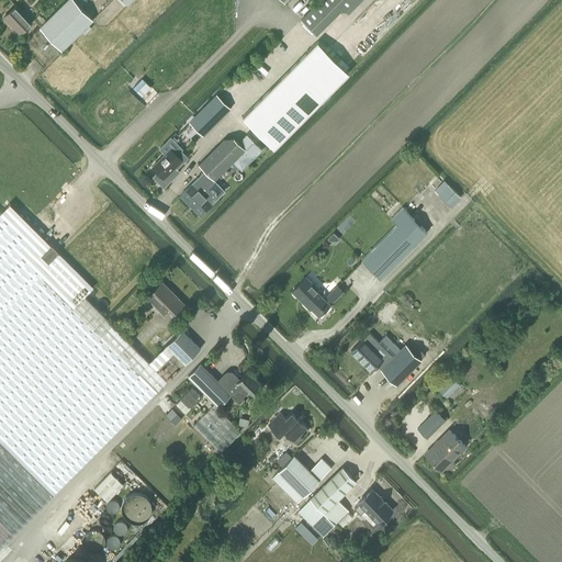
[(92,27),(88,24),(93,19),(75,0),(66,0),(40,26),(62,49),(81,30),(86,34),(92,27)]
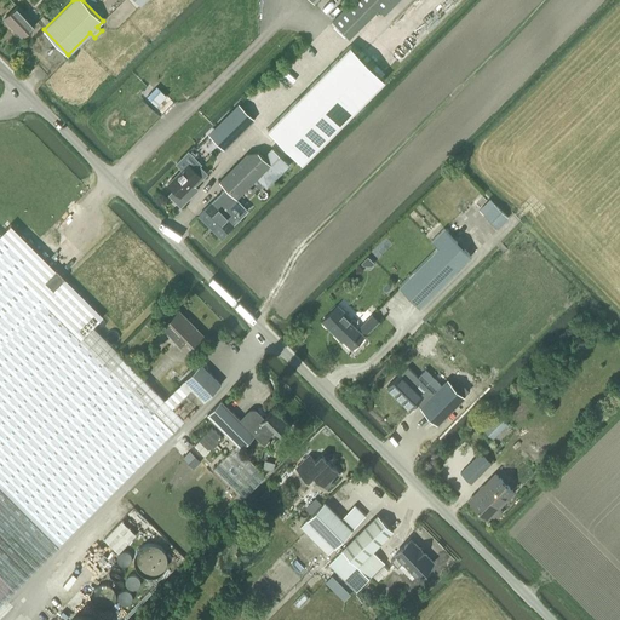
[(399,0),(348,0),(342,6),(344,9),(332,21),(349,38),(351,36),(378,9),(384,15),(399,0)]
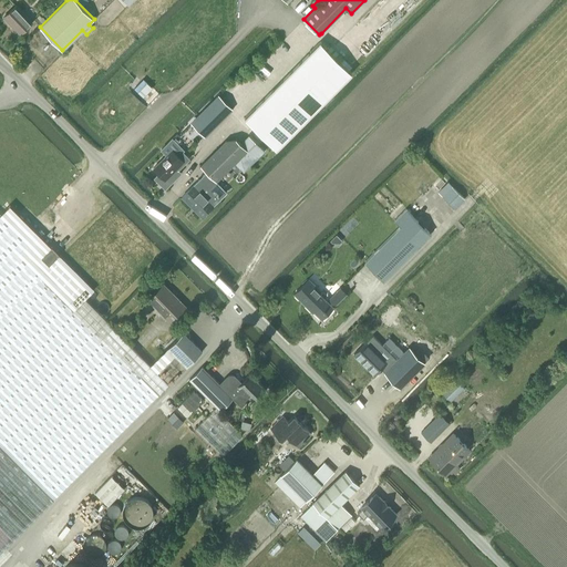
[(16,4),(3,17),(20,33),(32,22),(21,11),(17,6),(16,4)]
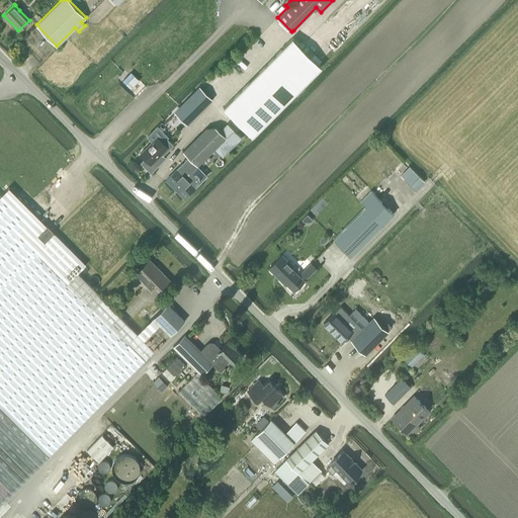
[(224,107),(253,137),(322,67),(292,38),(224,107)]
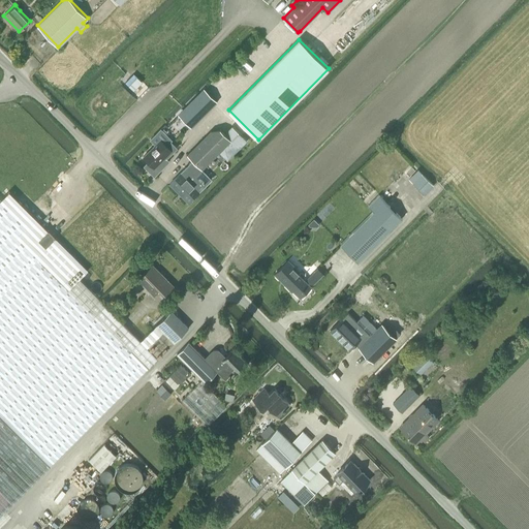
[(205,89),(179,115),(190,127),(217,100),(205,89)]
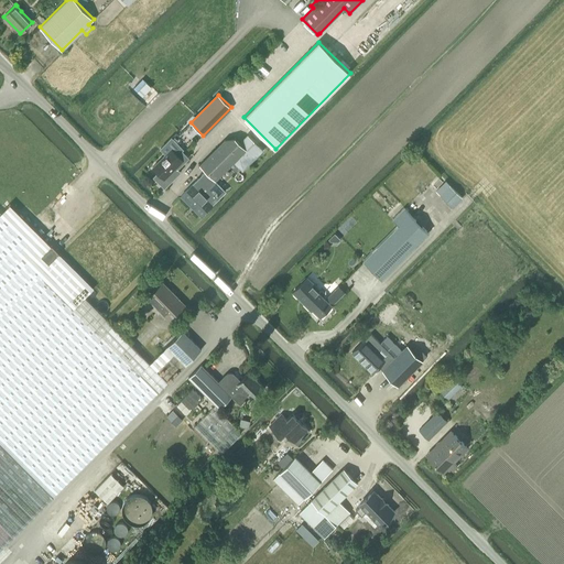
[(165,154),(153,166),(158,172),(153,176),(164,187),(176,175),(174,173),(188,158),(182,151),(184,149),(174,140),(172,137),(160,149),(163,151),(165,154)]
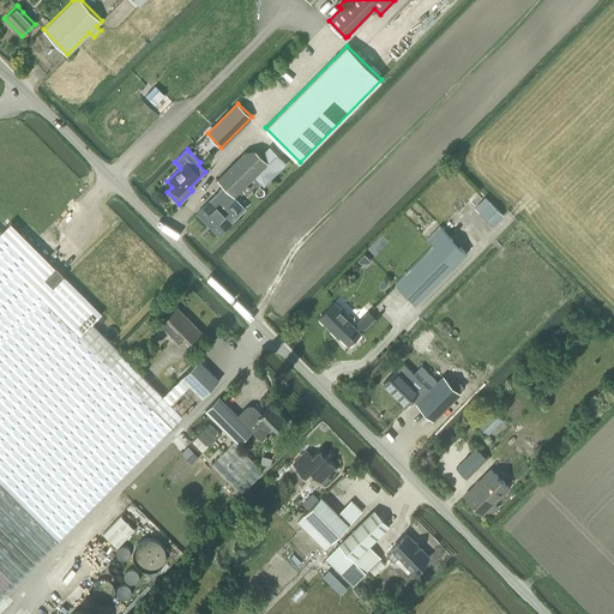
[(224,186),(197,212),(218,234),(221,232),(223,233),(226,230),(226,228),(238,215),(245,208),(234,197),(254,176),(264,185),(277,172),(287,163),(277,154),(269,162),(260,155),(256,150),(245,151),(217,180),(224,186)]
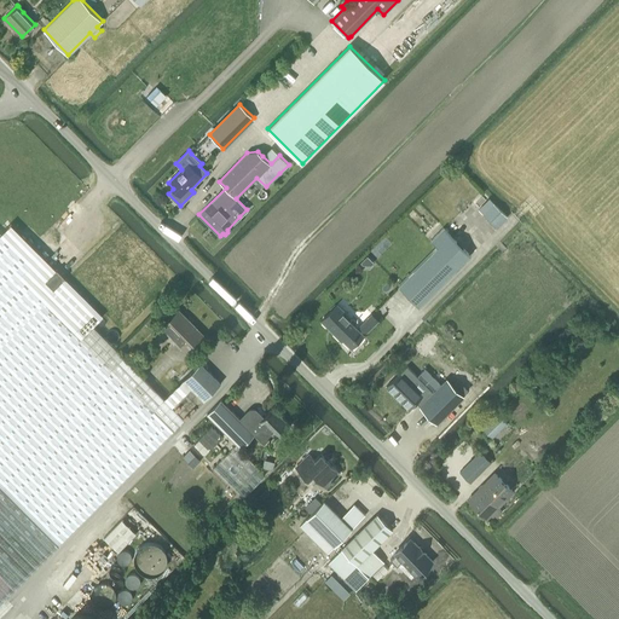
[(497,227),(508,217),(492,202),(482,213),(497,227)]
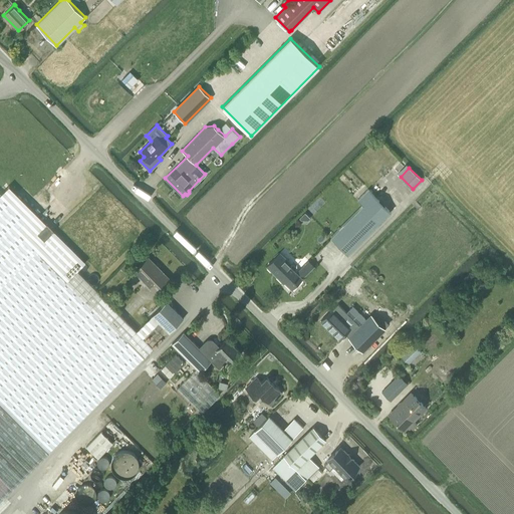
[(0,194),(25,220),(11,234),(62,285),(77,270),(85,262),(37,214),(9,186),(0,194)]
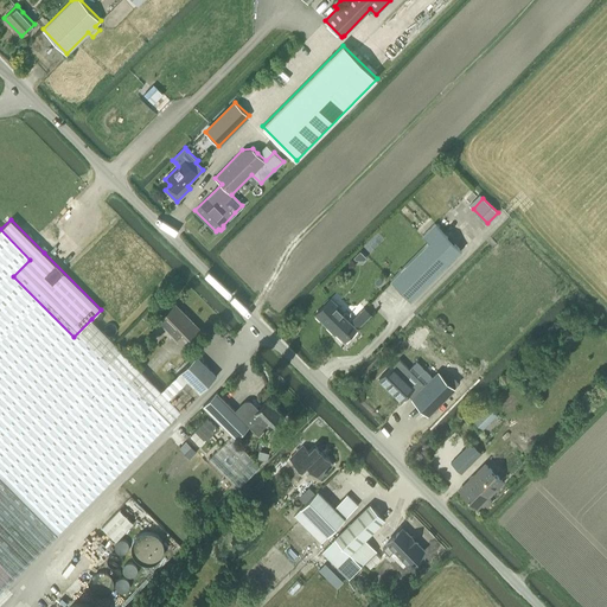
[(390,280),(411,300),(461,250),(434,223),(422,236),(428,242),(390,280)]
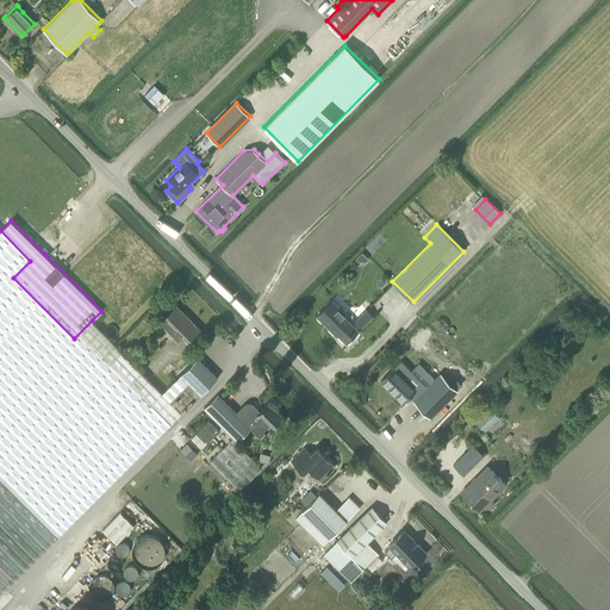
[(0,593),(165,429),(74,338),(13,278),(30,261),(0,230),(0,593)]
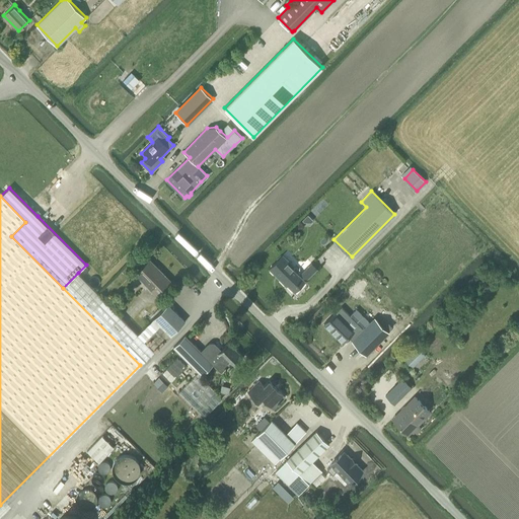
[(299,275),(298,274),(293,268),(295,267),(283,254),(269,269),(286,286),(287,285),(295,292),(309,278),(317,269),(311,263),(299,275)]
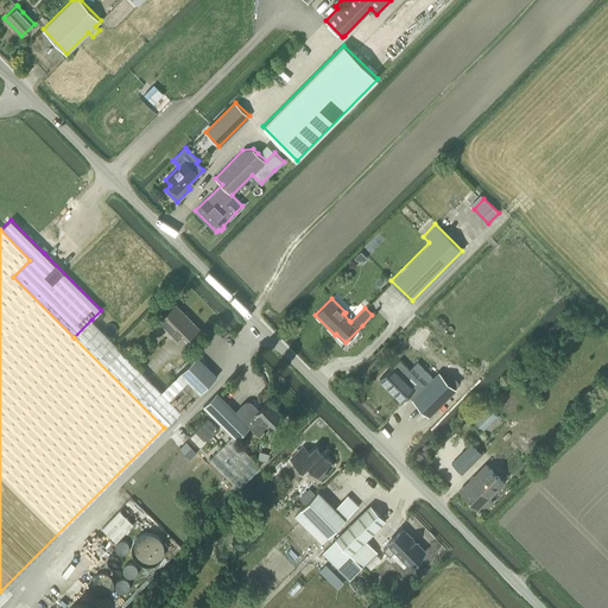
[(191,339),(200,330),(175,305),(159,321),(181,342),(188,335),(191,339)]
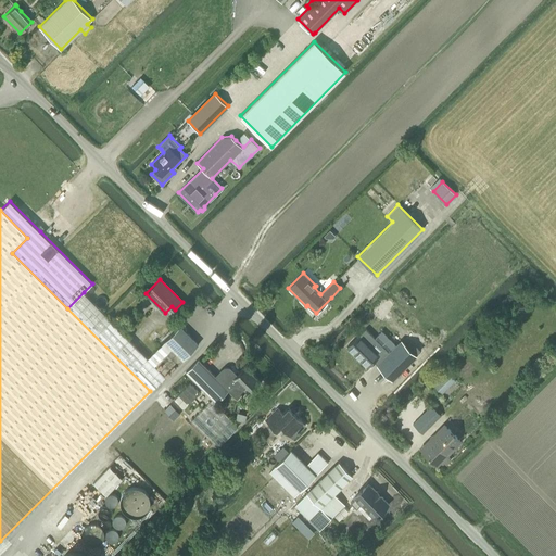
[(84,292),(67,308),(150,391),(155,387),(166,376),(182,359),(198,344),(180,326),(160,346),(148,357),(84,292)]
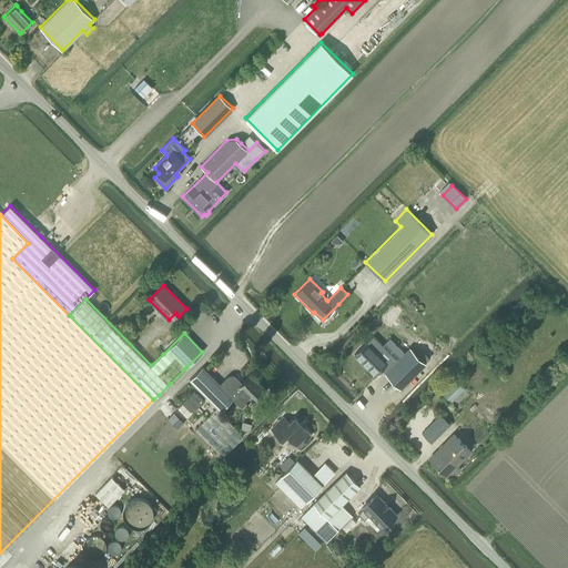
[(395,320),(401,314),(394,307),(384,316),(388,320),(392,316),(395,320)]
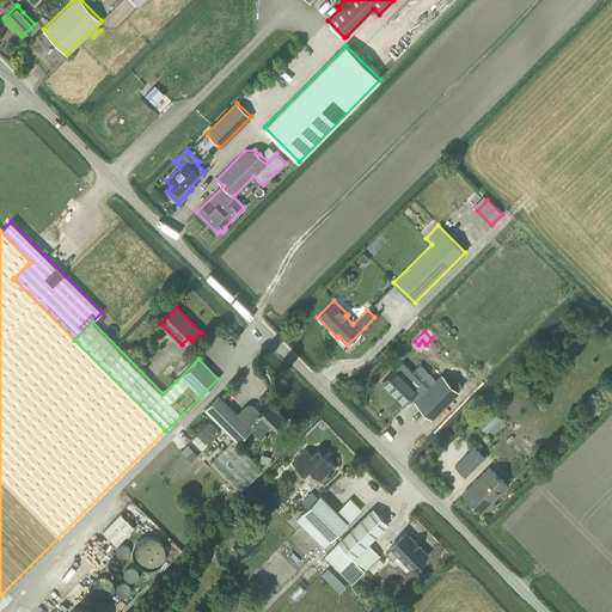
[(402,361),(381,381),(404,403),(410,397),(415,401),(428,387),(402,361)]
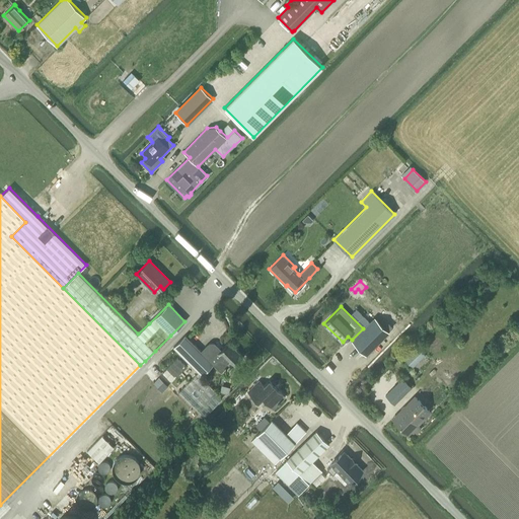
[(363,328),(352,340),(366,355),(388,331),(374,317),(363,328)]
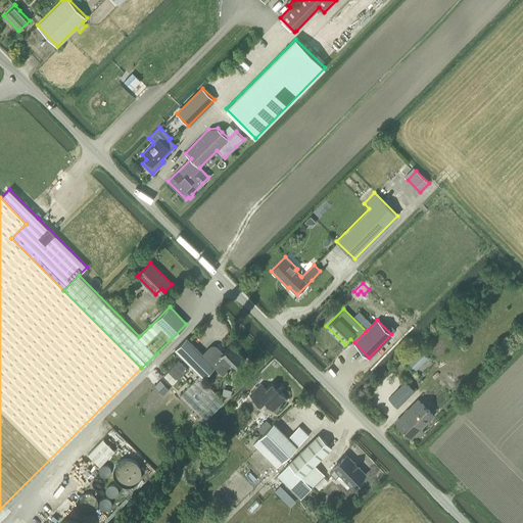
[(210,346),(209,347),(202,353),(187,337),(175,349),(203,378),(215,367),(223,376),(231,367),(233,370),(244,359),(230,344),(222,352),(217,347),(216,346),(215,345),(212,345),(211,345),(210,346)]
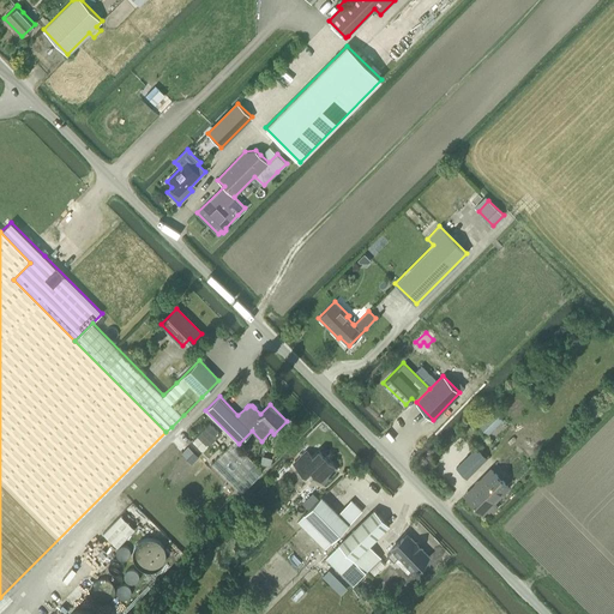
[(492,408),(477,422),(488,434),(504,420),(492,408)]
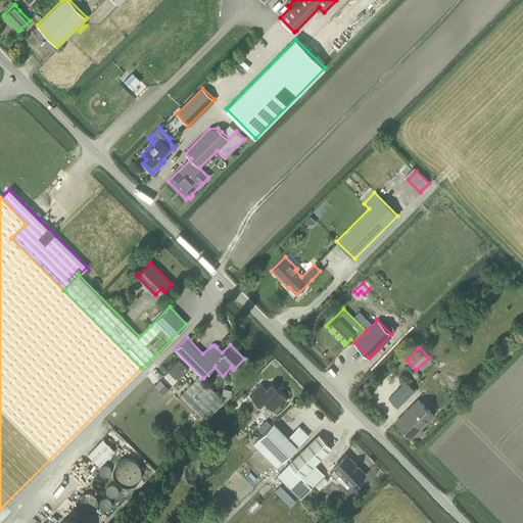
[(447,373),(440,379),(453,390),(459,384),(447,373)]
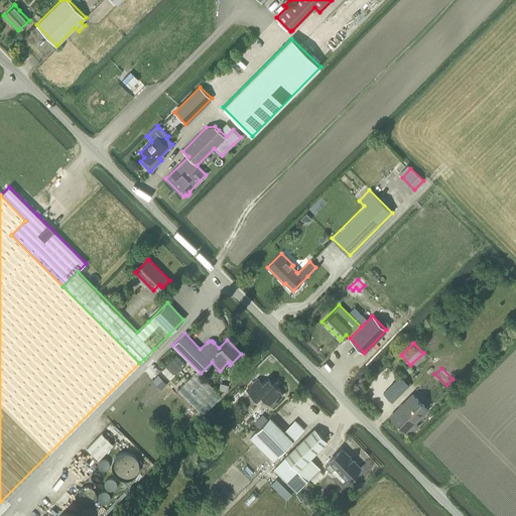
[(399,375),(383,394),(392,402),(409,385),(399,375)]
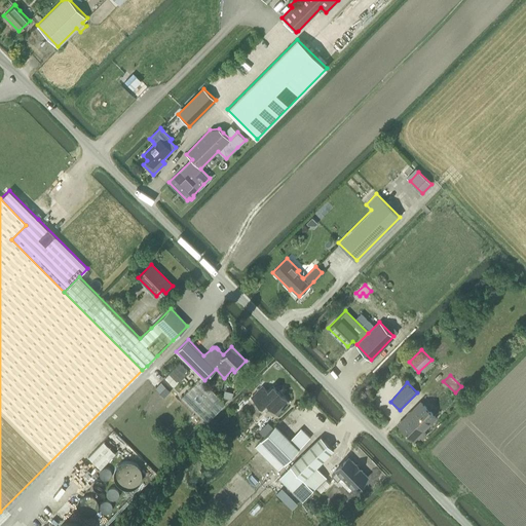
[(276,414),(289,402),(272,385),(267,390),(262,385),(251,397),(261,408),(266,403),(276,414)]
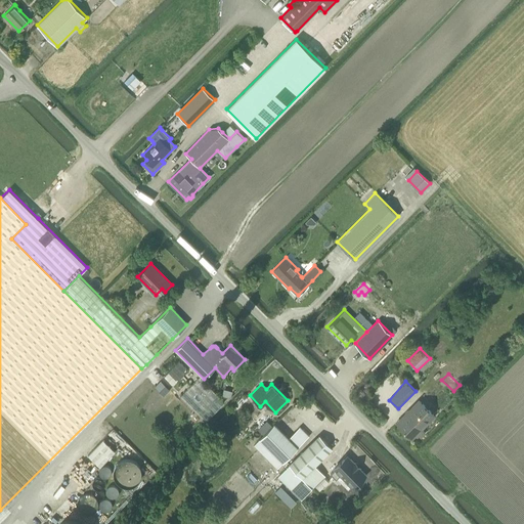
[(419,399),(396,422),(412,438),(417,434),(421,437),(426,432),(422,429),(435,416),(419,399)]
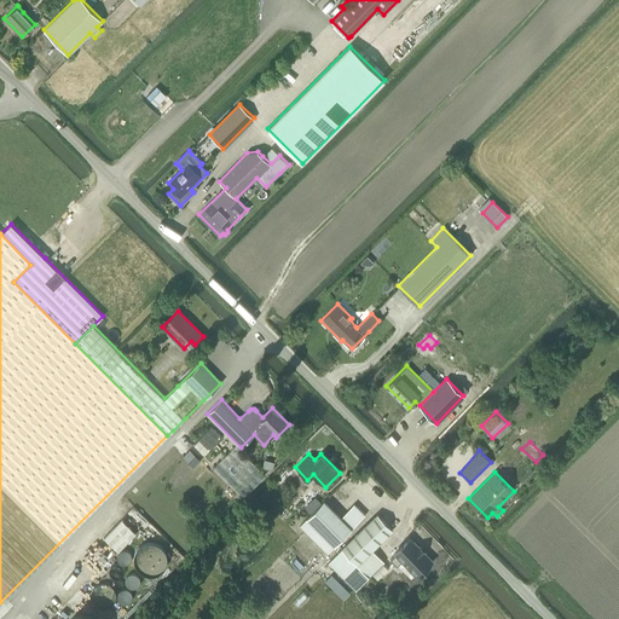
[(352,528),(341,519),(324,502),(307,519),(300,526),(328,553),(352,528)]
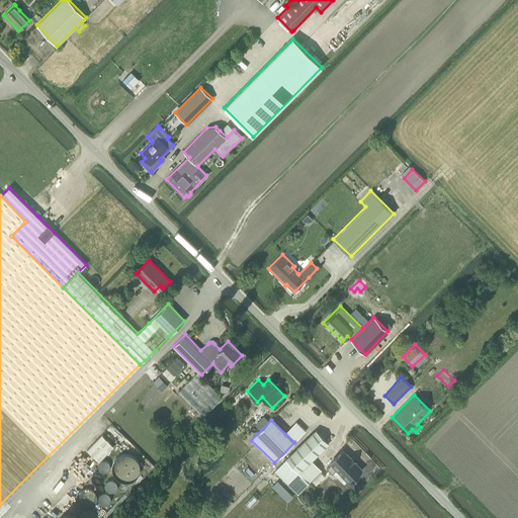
[(285,434),(294,442),(306,431),(296,422),(285,434)]
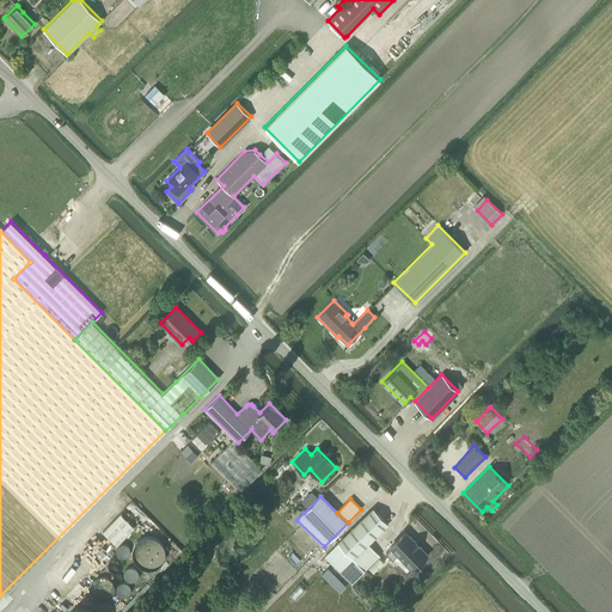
[(373,508),(325,557),(340,571),(342,569),(368,544),(389,524),(373,508)]
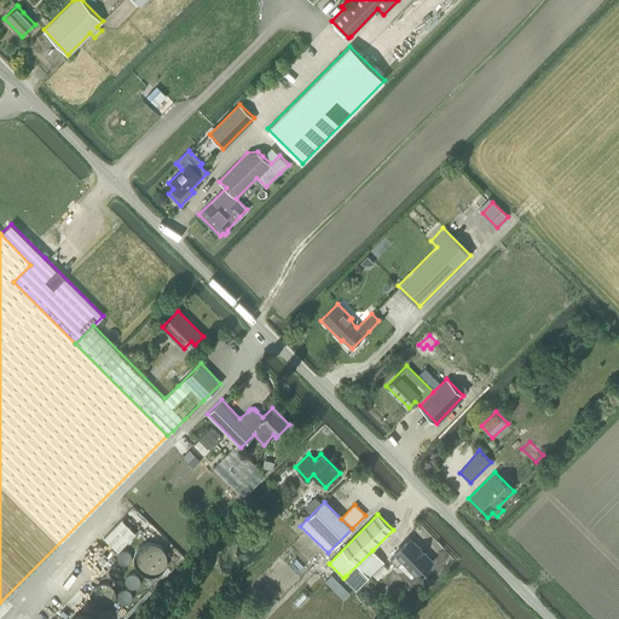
[(121,520),(103,538),(117,553),(136,533),(121,520)]
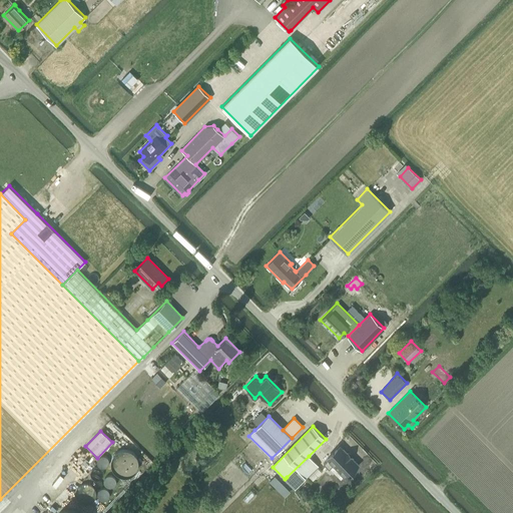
[(328,459),(324,464),(329,469),(333,465),(345,477),(349,474),(351,473),(350,472),(358,464),(351,457),(352,457),(348,452),(347,453),(340,446),(327,459),(328,459)]
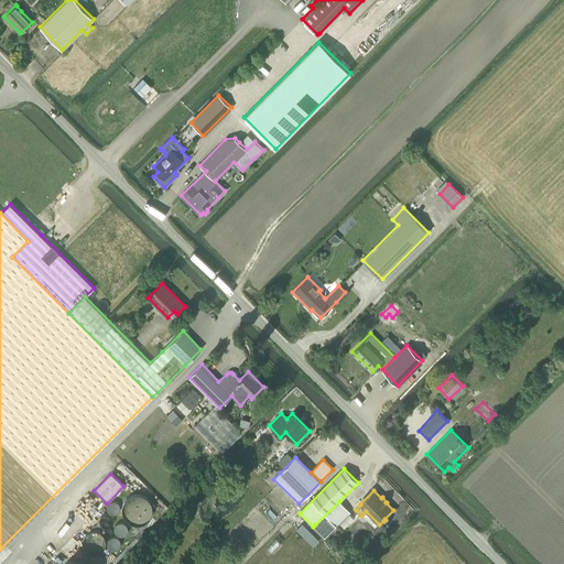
[(315,524),(313,527),(324,538),(336,525),(350,512),(339,501),(315,524)]
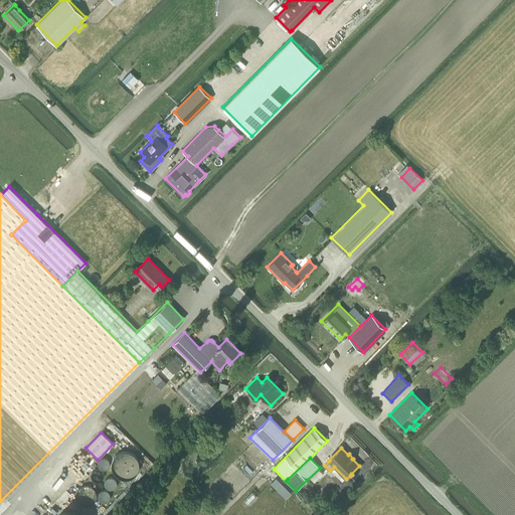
[(99,474),(99,472),(98,469),(97,466),(95,464),(93,463),(90,462),(88,462),(86,463),(81,465),(79,468),(78,470),(78,472),(79,475),(80,479),(83,481),(88,482),(92,482),(94,481),(95,480),(97,478),(98,477),(99,474)]
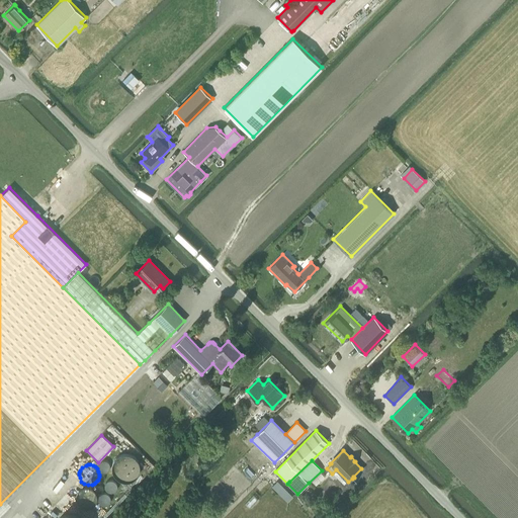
[(117,497),(117,494),(117,491),(116,489),(116,488),(114,486),(112,485),(110,484),(107,484),(105,484),(103,485),(100,487),(98,490),(98,491),(97,494),(98,496),(98,498),(99,500),(101,501),(102,502),(104,503),(108,504),(110,503),(112,503),(115,500),(116,499),(117,497)]
